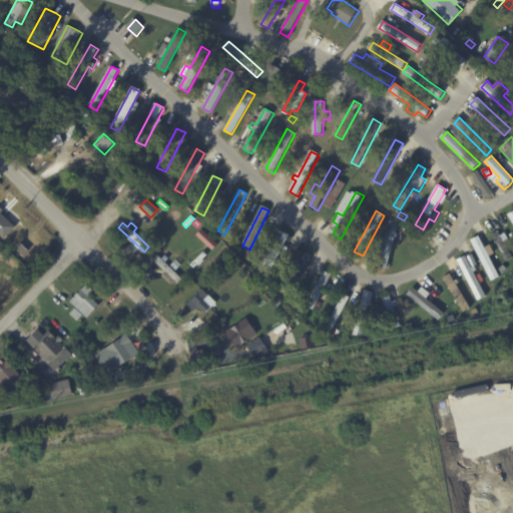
[(195,233),(201,228),(217,243),(211,248),(195,233)]
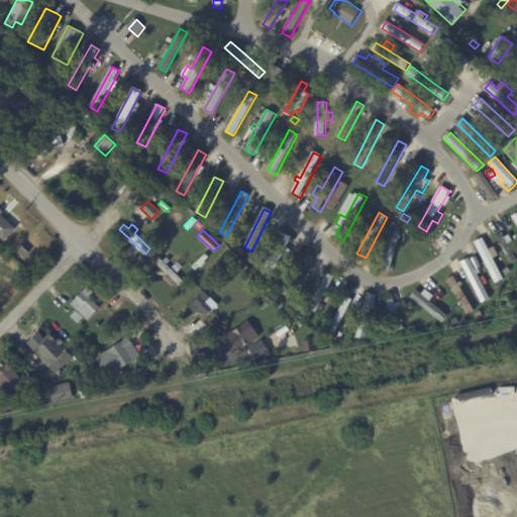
[(291,236),(270,278),(262,274),(283,232),(291,236)]
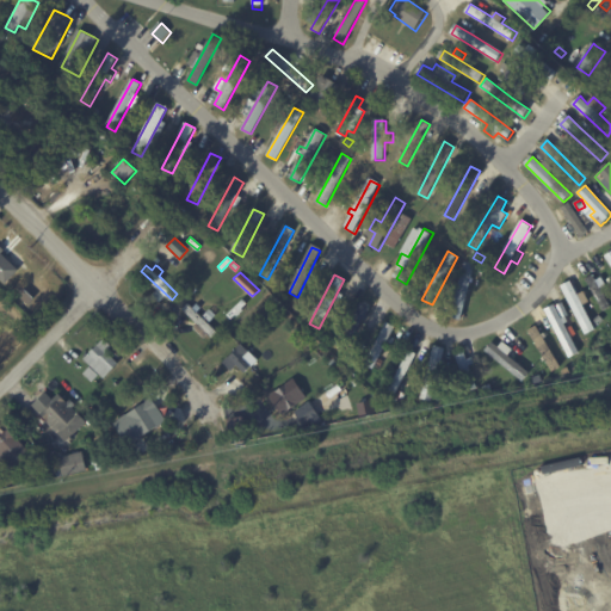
[(485,282),(464,319),(455,314),(475,276),(485,282)]
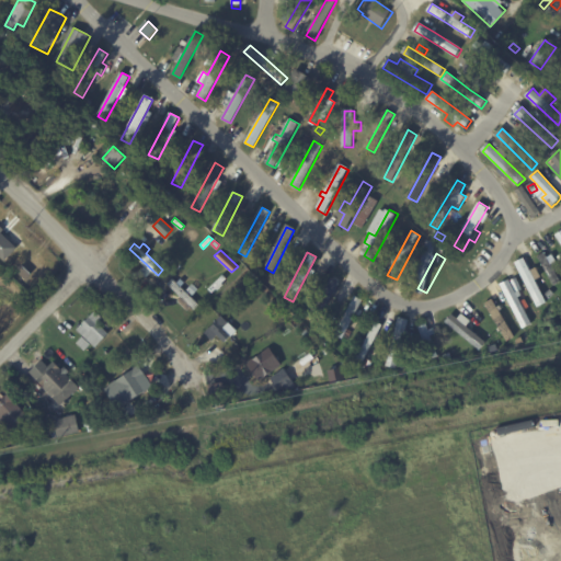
[(550,262),(560,281),(560,283),(556,286),(538,258),(545,253),(550,262)]
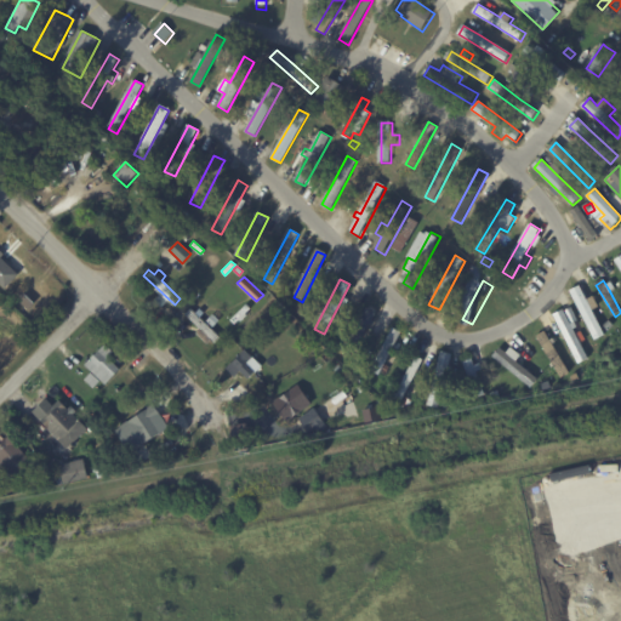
[(587,298),(588,301),(593,298),(598,308),(593,311),(607,336),(596,341),(570,291),(580,286),(587,298)]
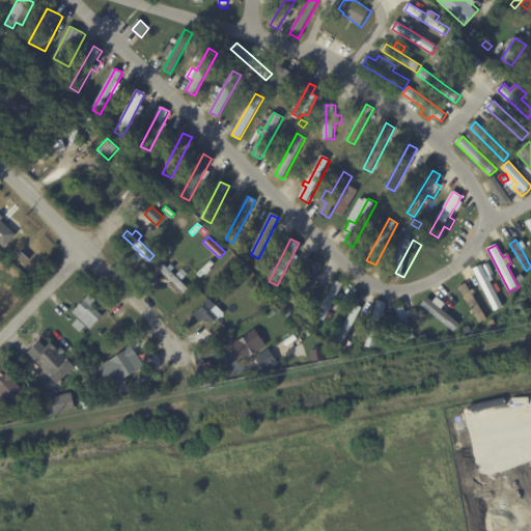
[(196,273),(210,259),(214,262),(208,268),(211,269),(204,274),(203,273),(199,276),(196,273)]
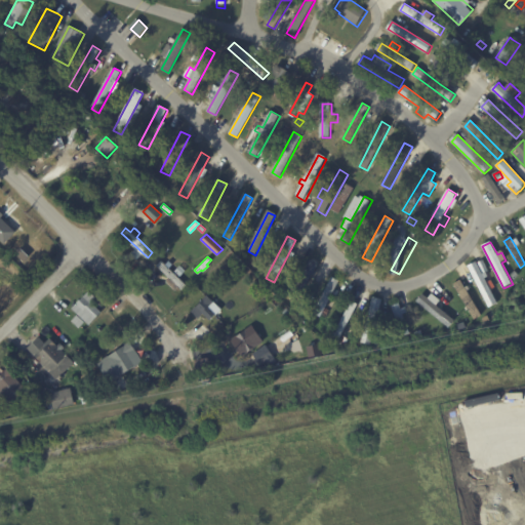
[(320,261),(296,303),(288,297),(312,257),(320,261)]
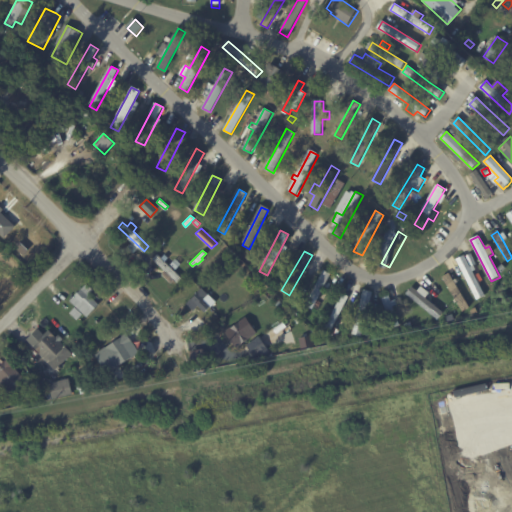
[(468,256),(472,254),(477,264),(473,267),(468,256)]
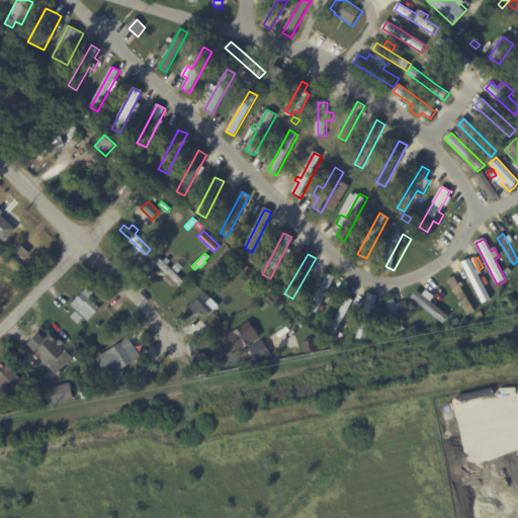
[(471,260),(477,271),(480,269),(482,273),(479,274),(492,299),(484,304),(462,262),(470,258),(471,260)]
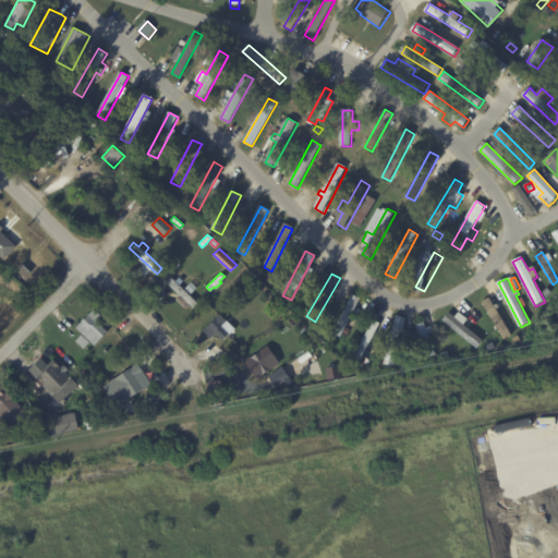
[(177,282),(186,291),(193,283),(198,289),(192,296),(201,305),(194,311),(168,284),(173,279),(177,282)]
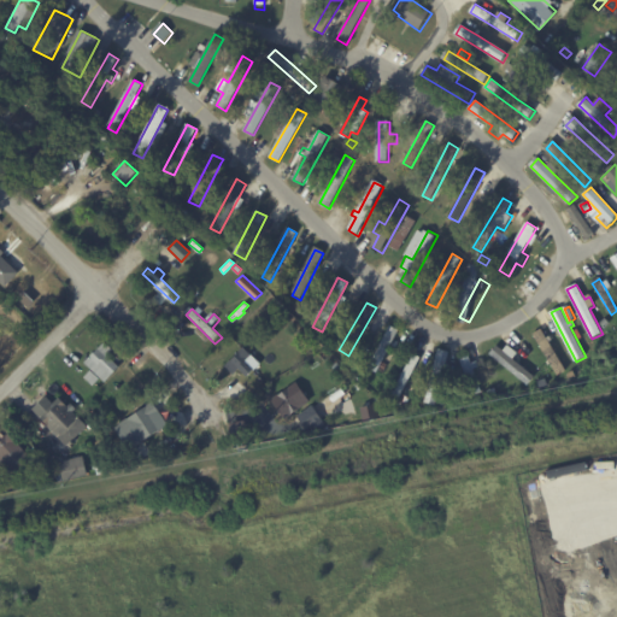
[(603,324),(607,319),(612,324),(607,329),(603,324)]
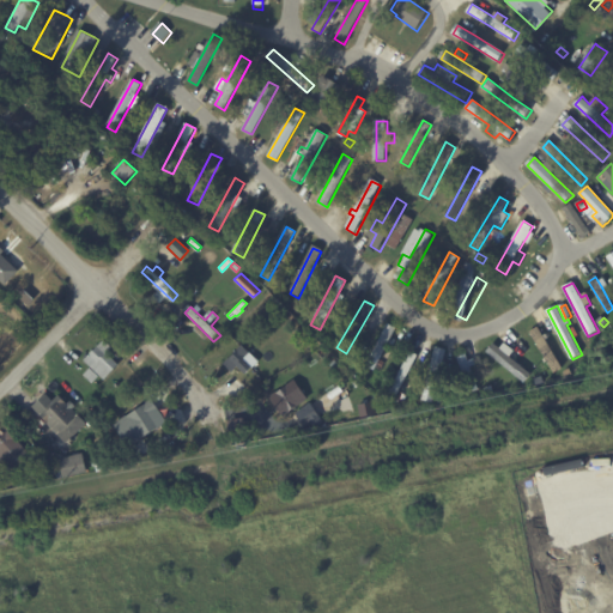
[(396,328),(375,370),(366,365),(388,323),(396,328)]
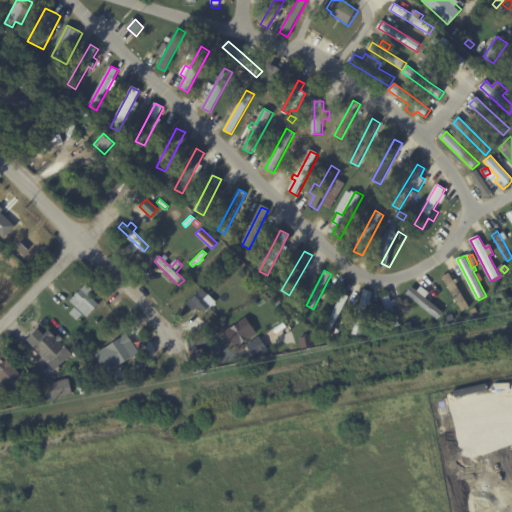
[(460,277),(467,290),(461,293),(470,310),(462,315),(440,274),(448,270),(453,278),(459,275),(460,277)]
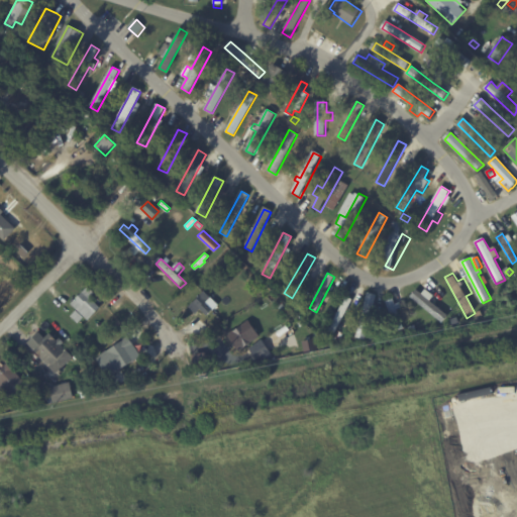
[(93,292),(96,295),(91,299),(101,309),(90,321),(78,310),(81,307),(76,302),(89,288),(93,292)]
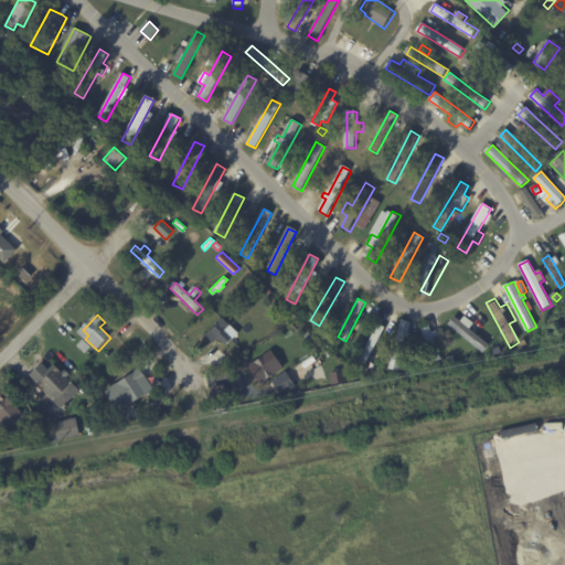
[(205,334),(217,321),(221,317),(228,324),(223,329),(231,337),(224,344),(216,337),(212,341),(205,334)]
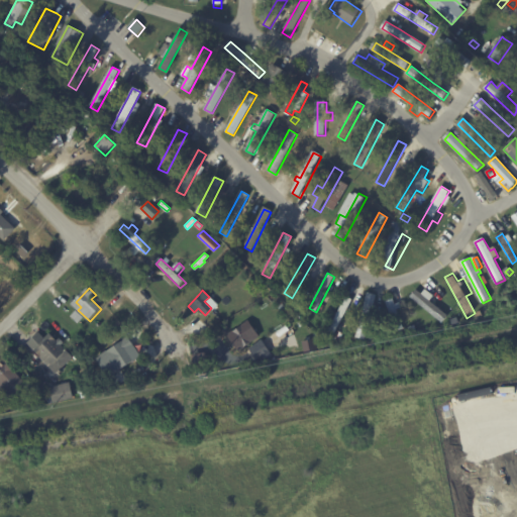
[(369,294),(377,296),(366,341),(356,338),(368,294),(369,294)]
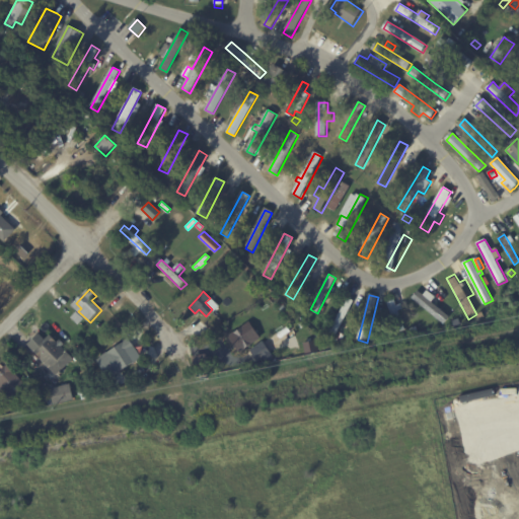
[(415,309),(447,297),(453,312),(426,323),(427,326),(422,328),(415,309)]
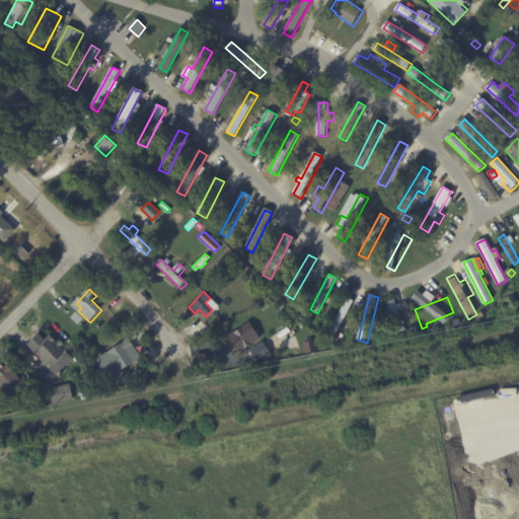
[(399,309),(408,329),(399,334),(388,303),(396,300),(399,309)]
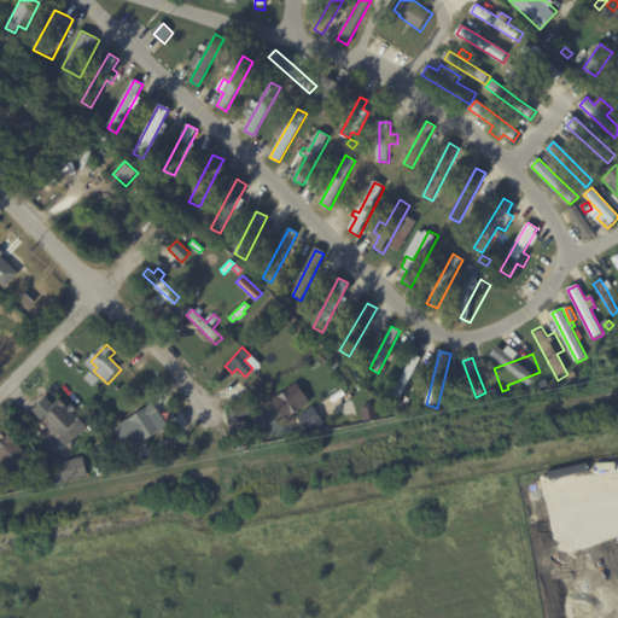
[(413,362),(420,366),(401,402),(391,397),(410,361),(413,362)]
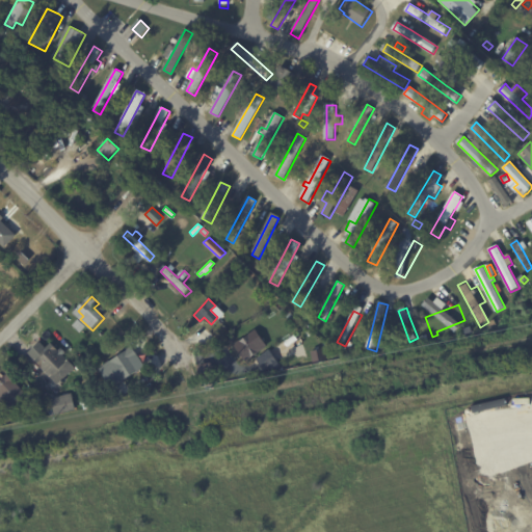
[(488,324),(497,320),(500,325),(490,329),(488,324)]
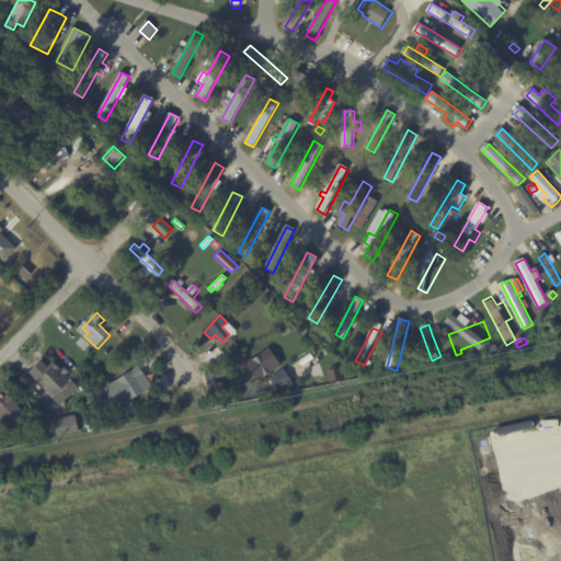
[(281,364),(264,375),(265,376),(258,380),(245,362),(252,357),(253,358),(262,352),(261,351),(268,345),(281,364)]
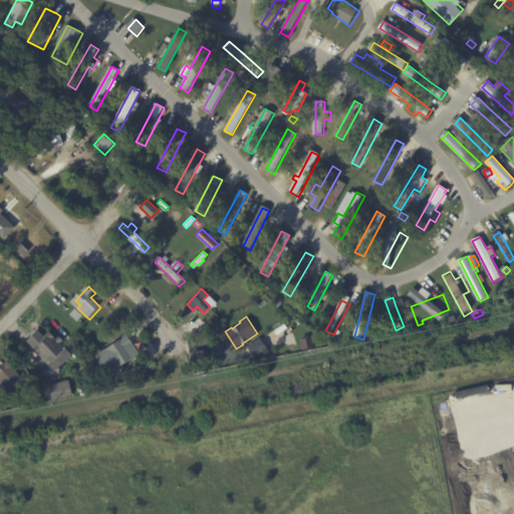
[(59,370),(56,373),(28,342),(40,331),(45,337),(50,332),(57,340),(60,337),(65,342),(62,344),(74,356),(59,370)]
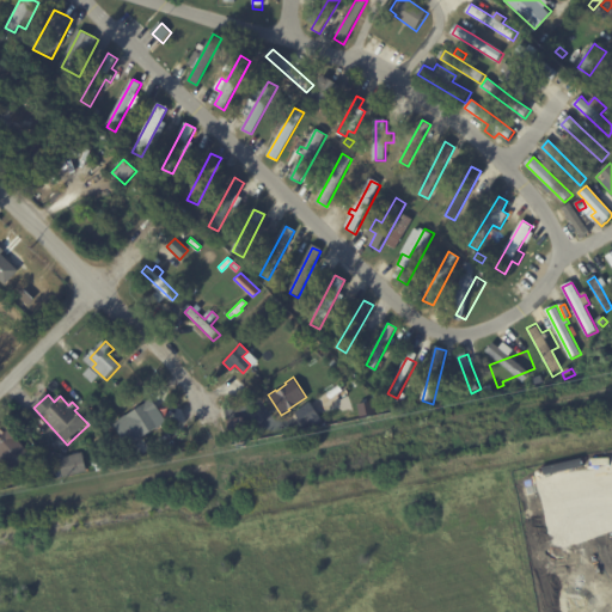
[(155,404),(169,423),(130,448),(116,424),(153,401),(155,404)]
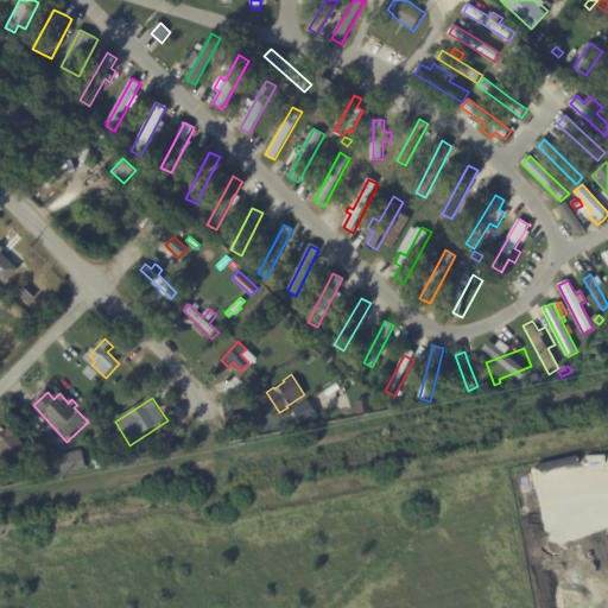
[(292,410),(306,429),(321,418),(305,398),(292,410)]
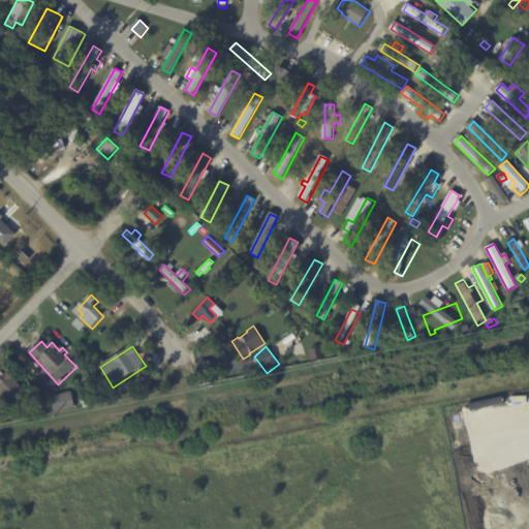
[(315,350),(321,349),(322,356),(315,358),(315,355),(314,355),(314,353),(315,352),(315,350)]
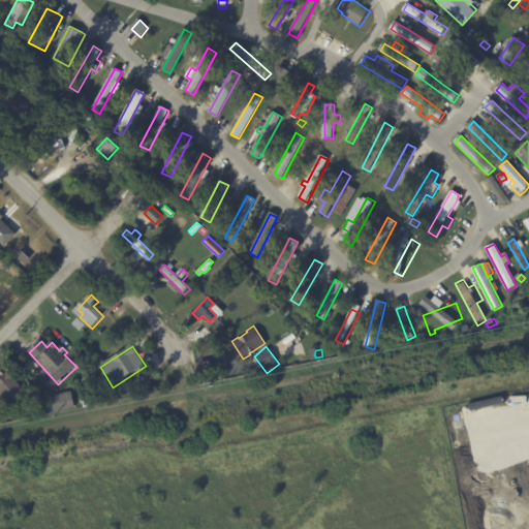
[(290,364),(289,355),(305,352),(306,361),(290,364)]
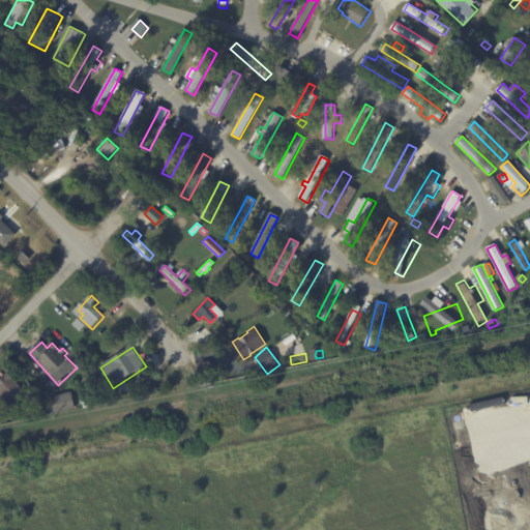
[(39,375),(35,378),(29,373),(33,369),(39,375)]
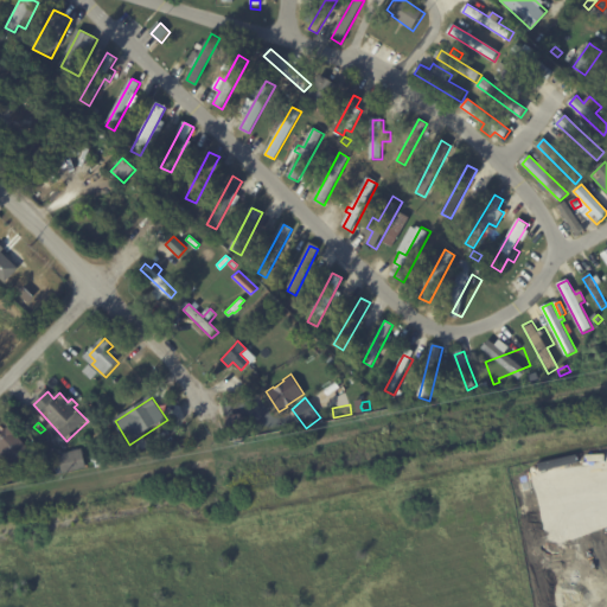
[(31,453),(14,468),(0,452),(0,436),(10,428),(32,453),(31,453)]
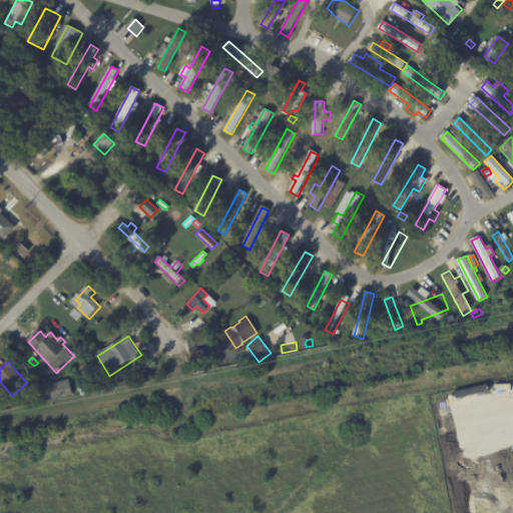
[(51,390),(50,386),(70,381),(74,396),(54,401),(51,390)]
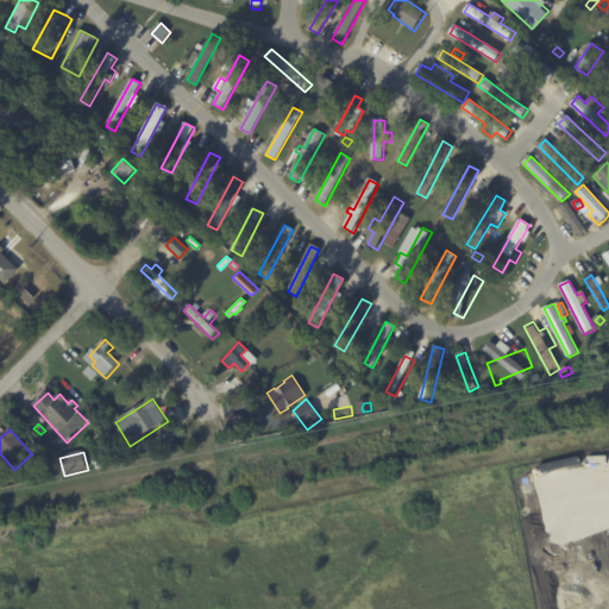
[(99,471),(94,456),(104,453),(108,468),(99,471)]
